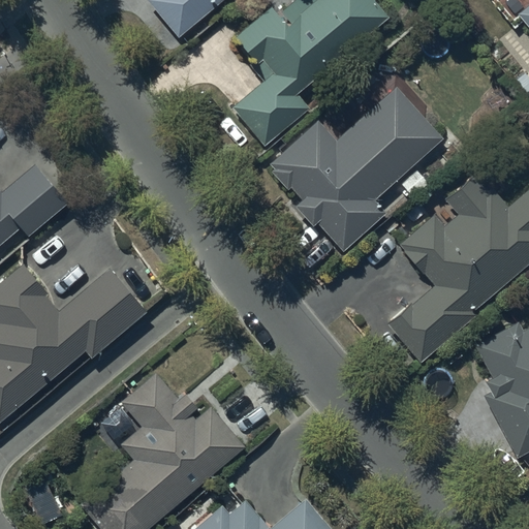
[(151,0),(183,37),(227,0),(151,0)]
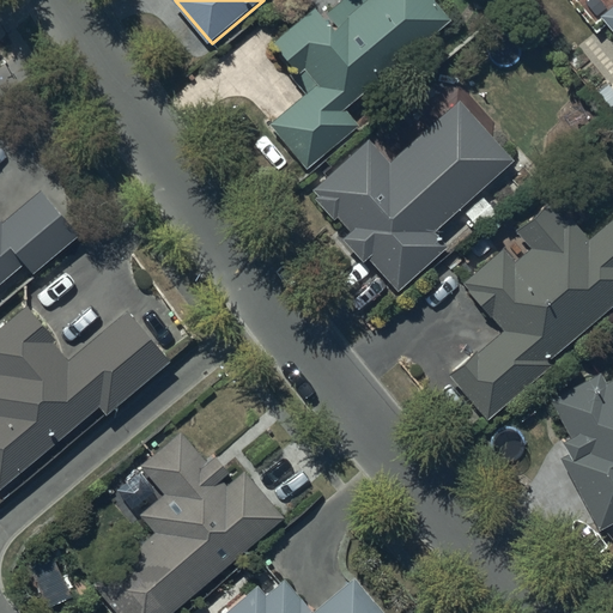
[(454,20),(436,0),(344,0),(323,18),(315,7),(274,42),(298,71),(292,76),(308,95),(271,126),(309,170),(369,120),(356,104),(454,20)]
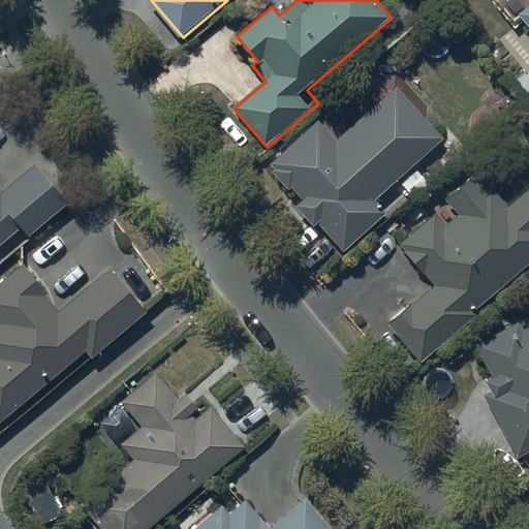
[(528,26),(528,6),(520,14),(528,26)]
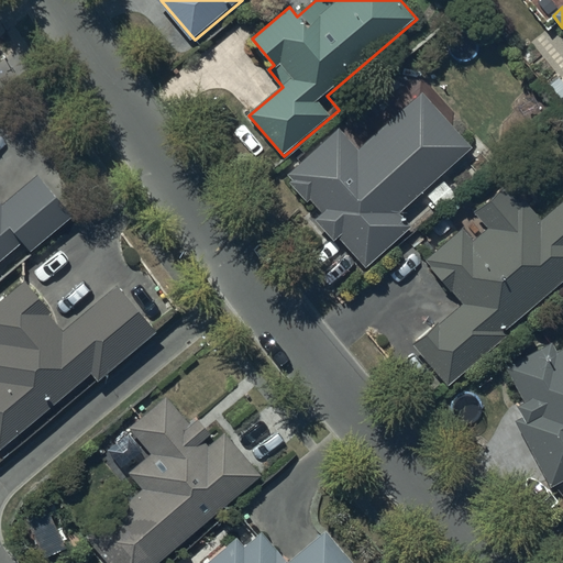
[(472,146),(422,94),(362,150),(343,129),(290,177),(324,214),(317,220),(337,242),(341,238),(368,267),(414,225),(401,211),(472,146)]
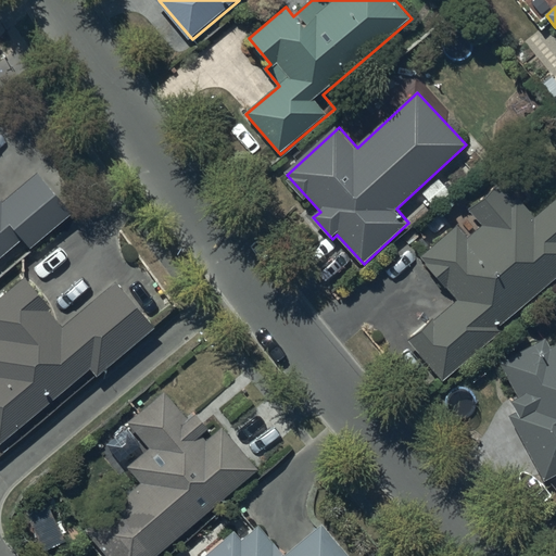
[(0,253),(23,236),(34,249),(75,215),(39,172),(2,201),(0,198),(0,253)]
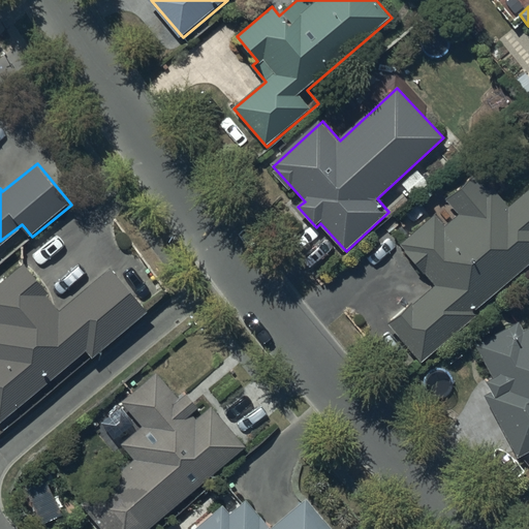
[(475,310),(528,262),(528,191),(509,209),(495,191),(491,194),(475,177),(448,200),(460,213),(446,225),(437,215),(402,245),(435,284),(392,322),(425,361),(478,313),(475,310)]
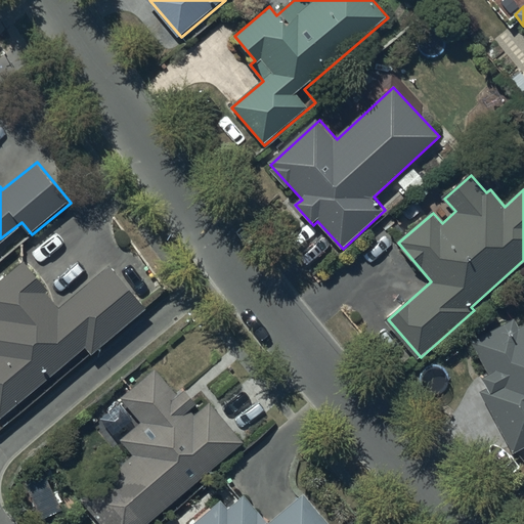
[(144,311),(112,269),(60,308),(25,262),(0,280),(0,412),(87,346),(91,351),(144,311)]
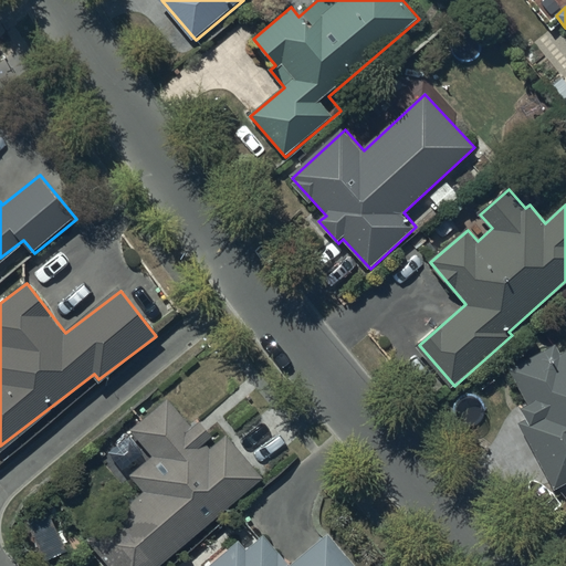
[(528,419),(521,423),(552,483),(565,475),(565,352),(563,354),(557,344),(510,368),(528,406),(523,408),(528,419)]
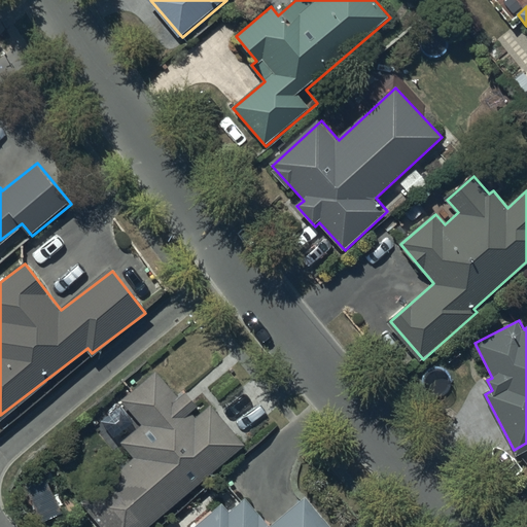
[(152,524),(244,447),(210,408),(197,419),(191,413),(199,407),(185,391),(178,397),(160,374),(125,403),(144,426),(123,444),(135,458),(112,477),(152,524)]
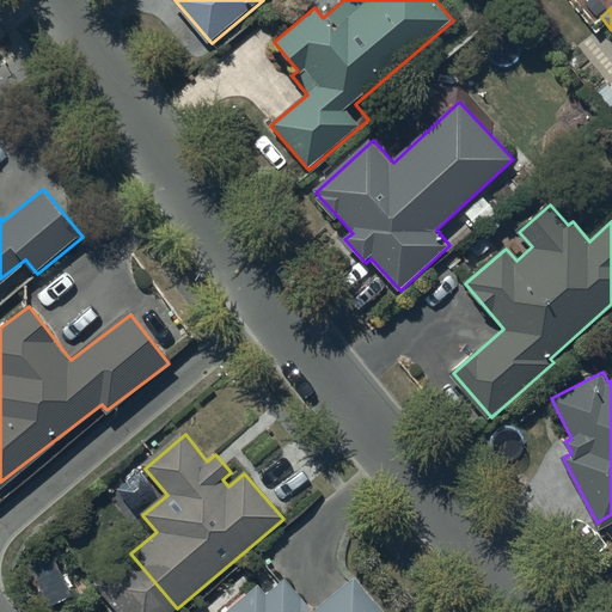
[(384,611),(356,576),(311,611),(310,611),(286,581),(269,595),(262,586),(228,611),(384,611)]
